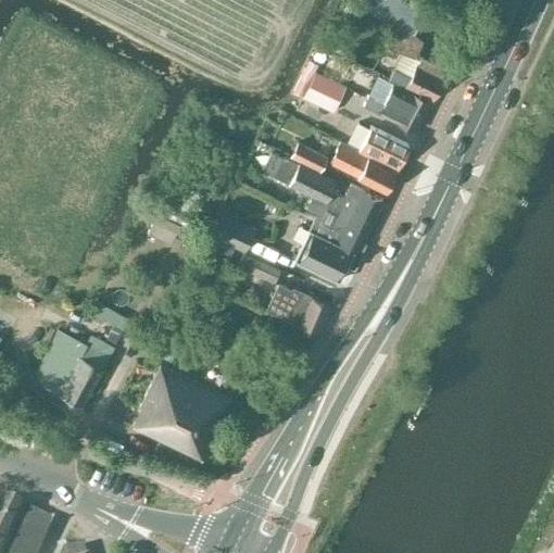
[(388,45),(403,52),(391,79),(432,101),(443,79),(449,70),(416,54),(422,42),(411,37),(424,12),(408,4),(388,45)]
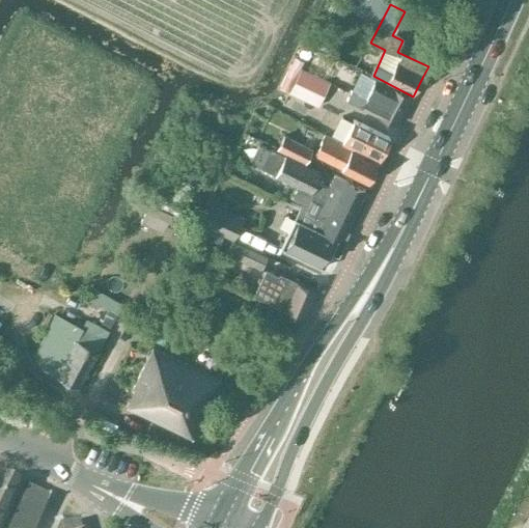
[(303,70),(295,65),(282,91),(291,95),(303,70)]
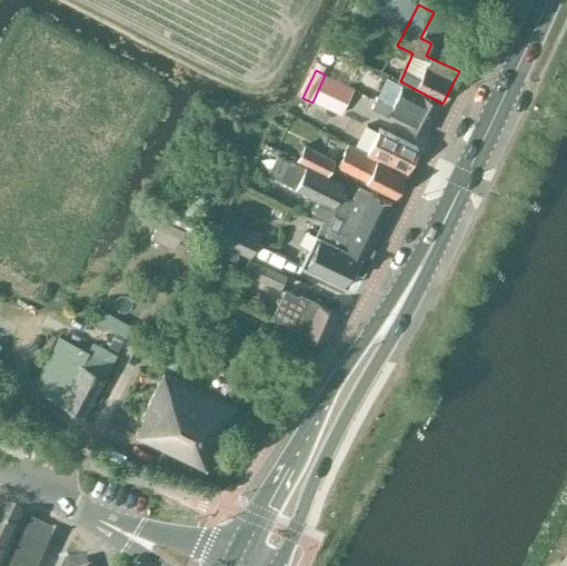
[(325,75),(312,102),(344,117),(356,90),(325,75)]
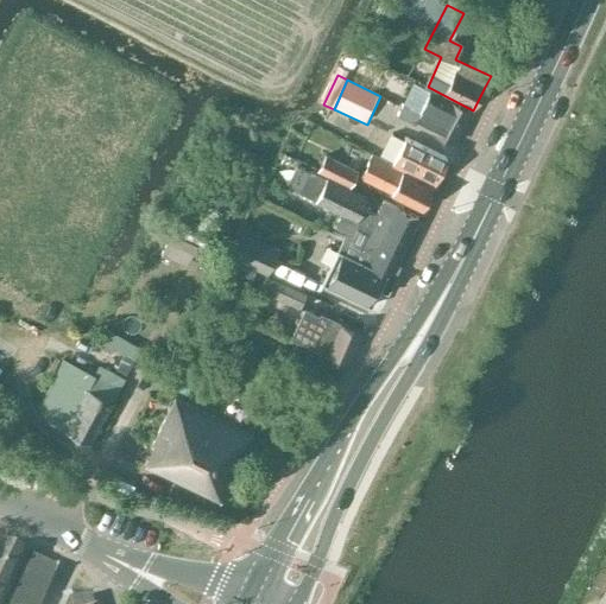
[(404,107),(399,116),(456,145),(472,113),(431,91),(418,114),(404,107)]
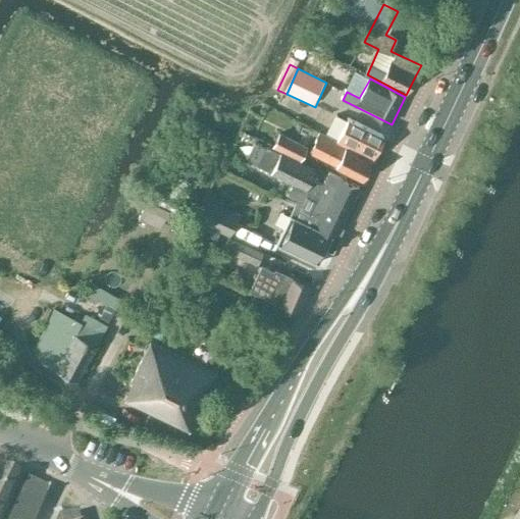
[(339,140),(338,142),(345,146),(357,152),(374,160),(376,154),(384,138),(355,122),(355,123),(348,120),(339,140)]
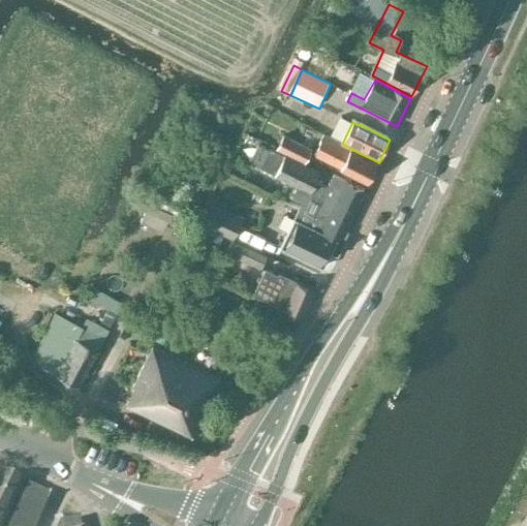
[(276,150),(306,164),(312,150),(283,135),(276,150)]
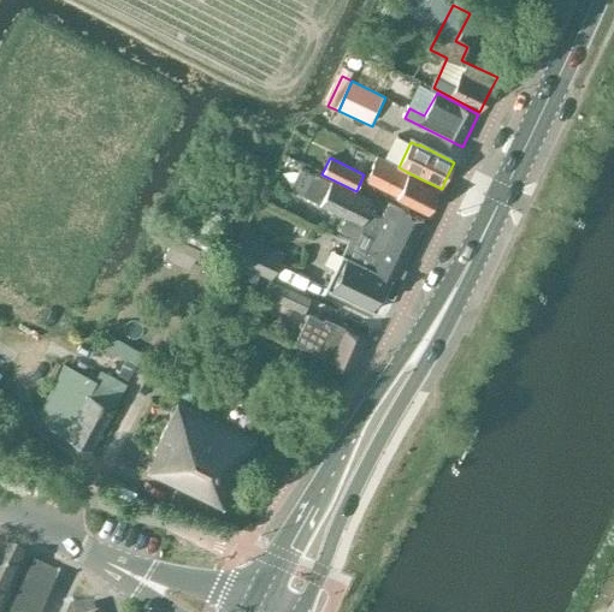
[(377,159),(377,161),(366,182),(396,197),(430,213),(441,190),(377,159)]
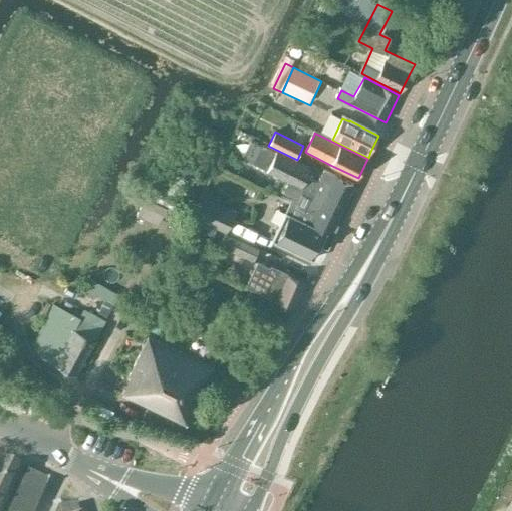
[(284,195),(293,200),(338,221),(355,186),(325,172),(319,184),(308,178),(312,169),(264,146),(256,165),(268,172),(267,172),(290,183),(284,195)]
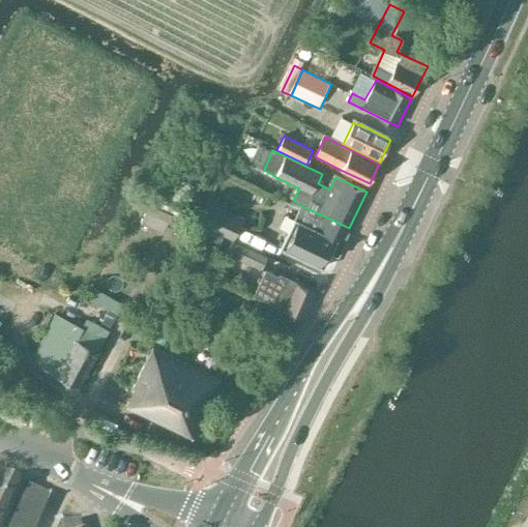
[(179,224),(188,207),(159,193),(154,206),(151,205),(142,224),(164,234),(171,218),(179,224)]
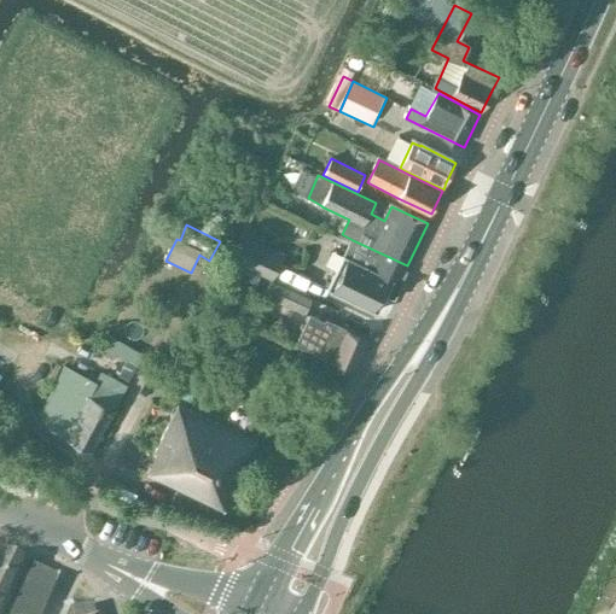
[(248,238),(236,264),(273,281),(285,253),(248,238)]
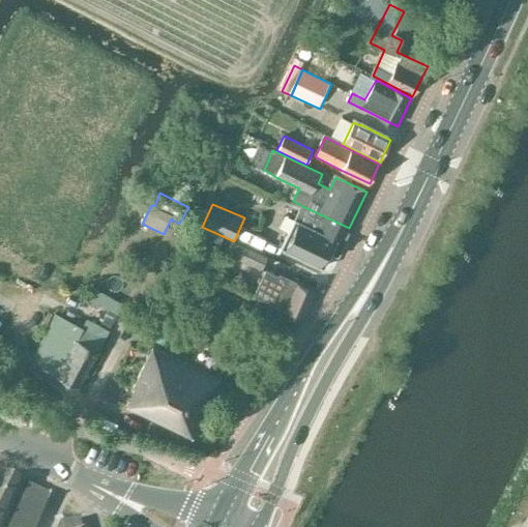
[(338,240),(343,242),(349,228),(302,206),(283,249),(324,268),(338,240)]
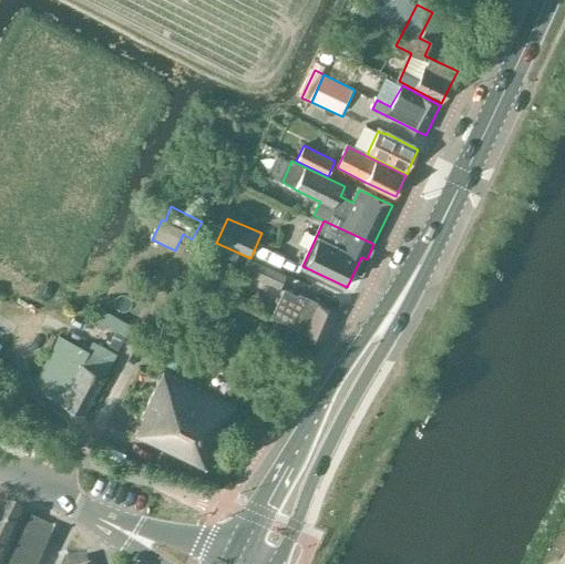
[(248,262),(244,259),(239,269),(243,272),(281,290),(288,276),(249,259),(248,262)]
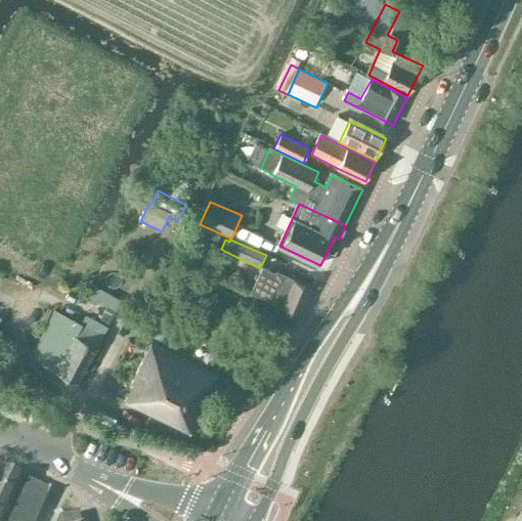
[(264,267),(251,293),(269,301),(269,302),(300,316),(312,289),(283,274),(277,271),(276,273),(264,267)]
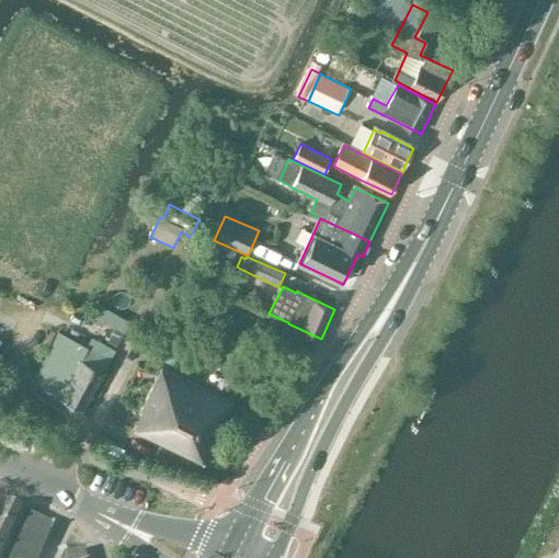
[(98,318),(125,334),(132,325),(103,308),(98,318)]
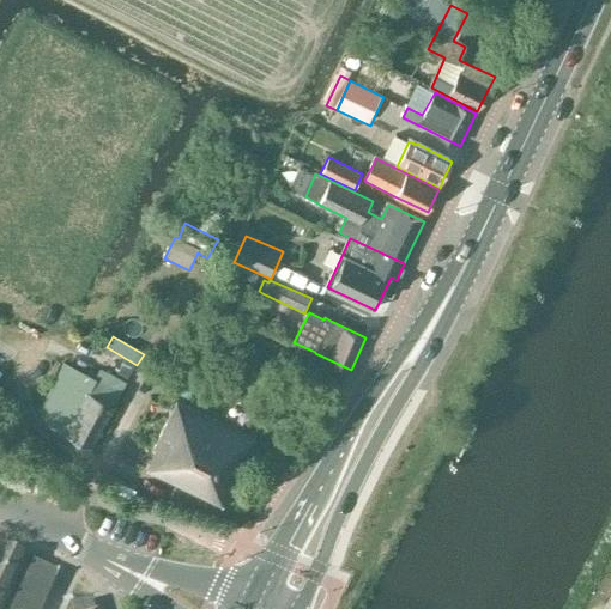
[(55,424),(53,427),(94,449),(121,395),(112,390),(118,379),(101,370),(95,381),(80,373),(55,424)]
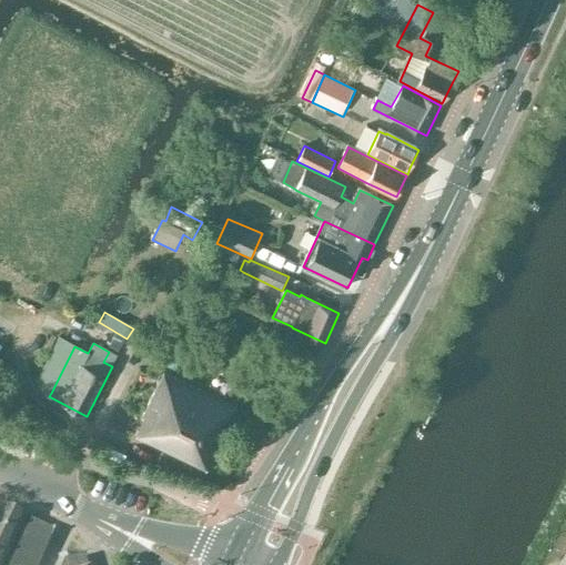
[(139,437),(155,445),(208,470),(238,407),(165,373),(143,419),(148,420),(139,437)]
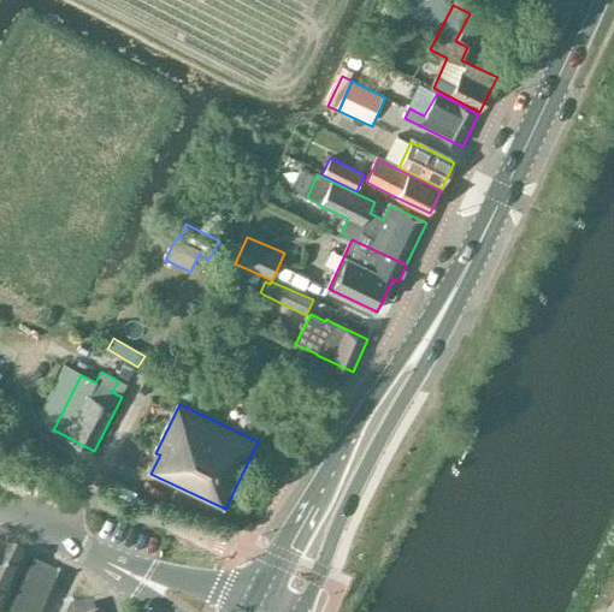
[(4,558),(0,566),(0,611),(45,611),(59,582),(4,558)]
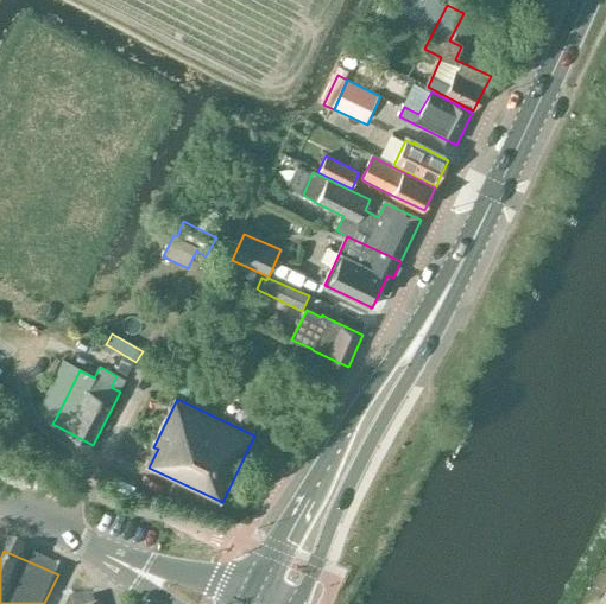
All buildings are outlined.
